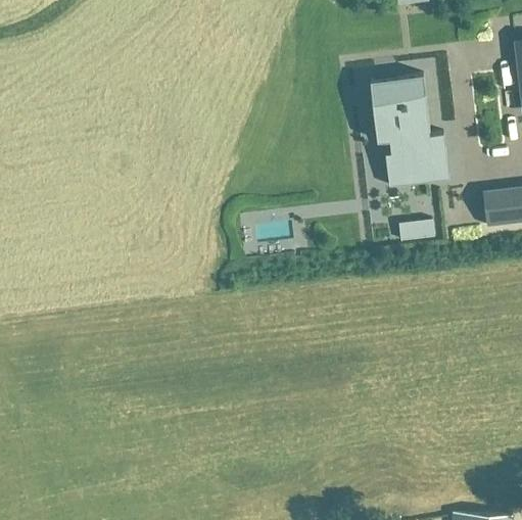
[(521,39),(513,41),(521,115),(521,114),(521,39)]
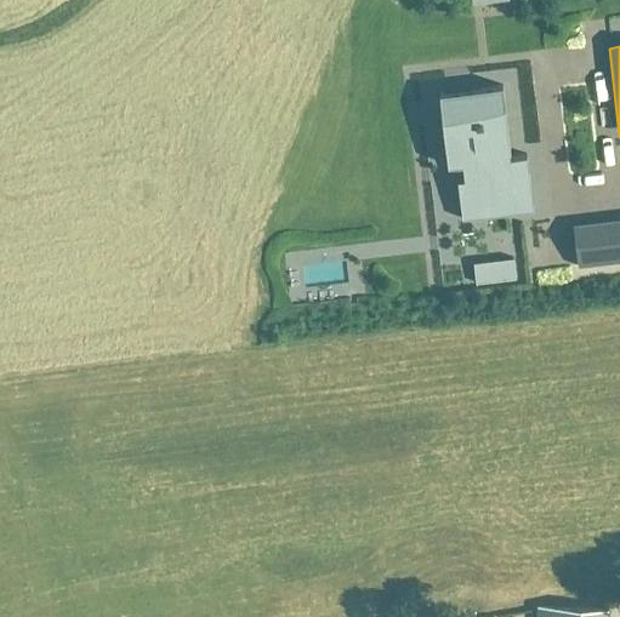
[(458,93),(439,96),(443,126),(447,167),(461,166),(464,181),(458,182),(461,221),(517,215),(532,212),(528,183),(525,158),(510,159),(501,89),(458,93)]
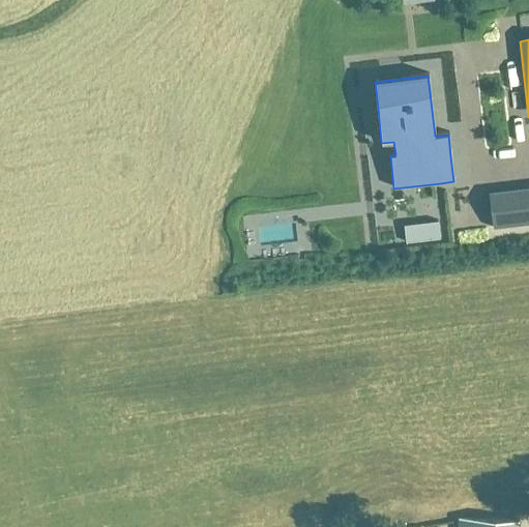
[(528,188),(488,194),(493,230),(528,225),(528,188)]
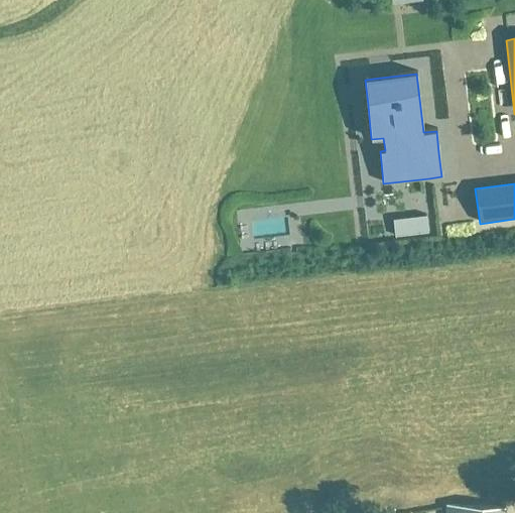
[(426,220),(412,222),(413,236),(427,234),(426,220)]
